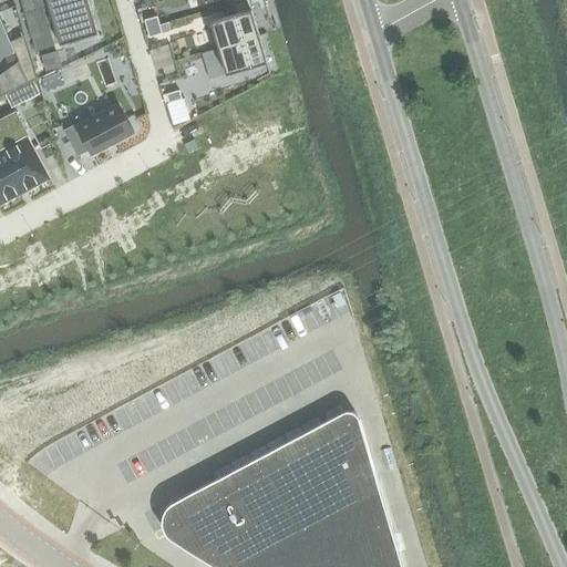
[(45,0),(59,44),(96,33),(86,0),(45,0)]
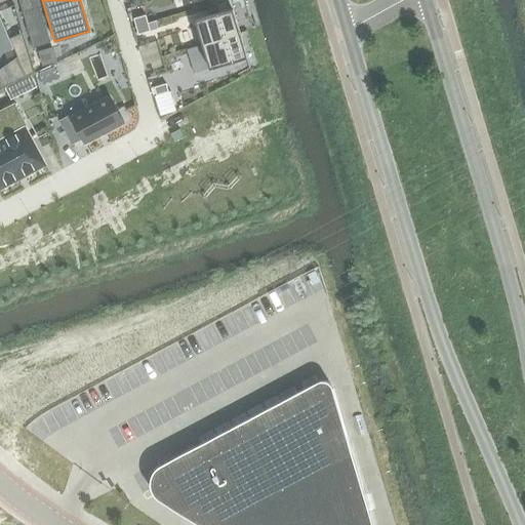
[(216,12),(194,19),(202,44),(240,33),(230,0),(218,0),(213,2),(216,12)]
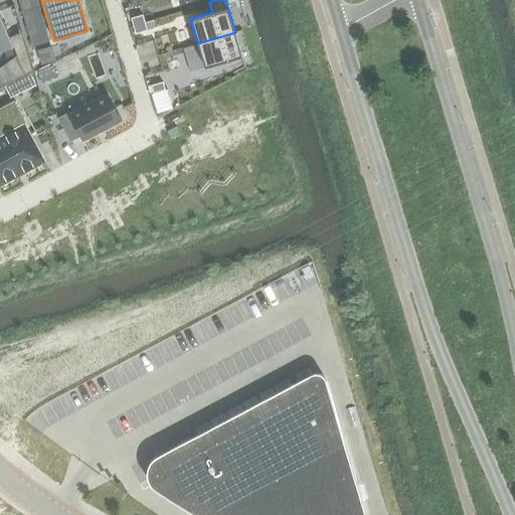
[(38,6),(21,11),(31,47),(49,42),(38,6)]
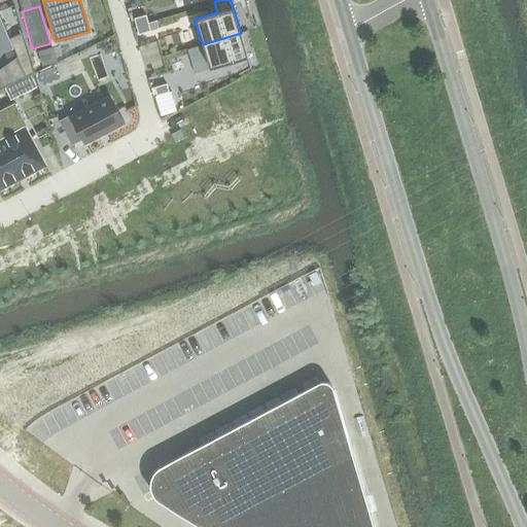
[(145,15),(133,19),(136,27),(147,23),(145,15)]
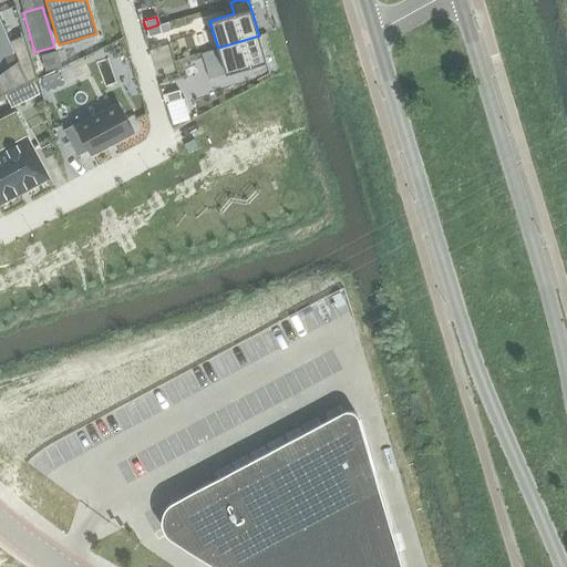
[(0,59),(12,53),(0,24),(0,59)]
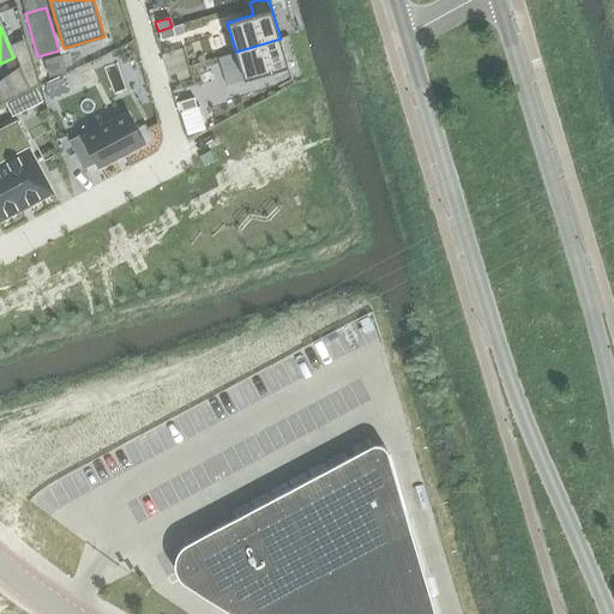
[(172,26),(158,31),(161,41),(174,36),(172,26)]
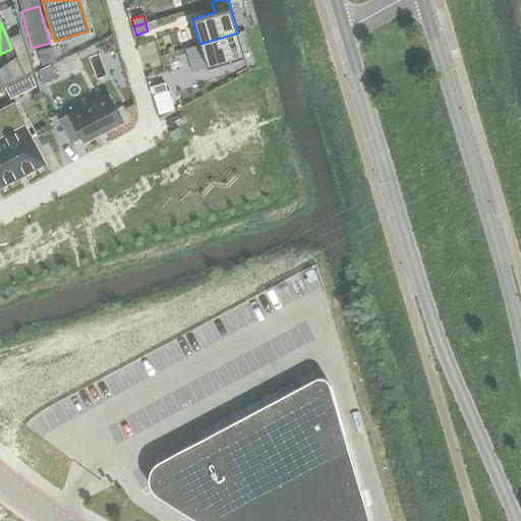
[(0,87),(32,71),(20,33),(9,39),(13,48),(17,57),(0,68),(0,87)]
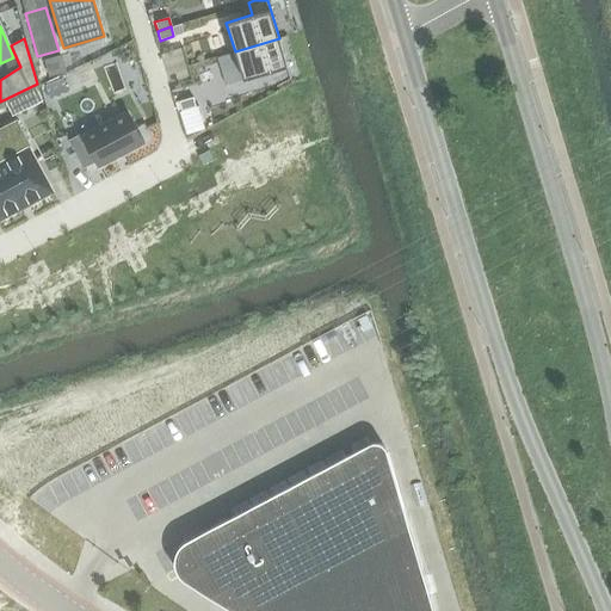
[(279,38),(235,51),(244,80),(287,67),(288,67),(279,38)]
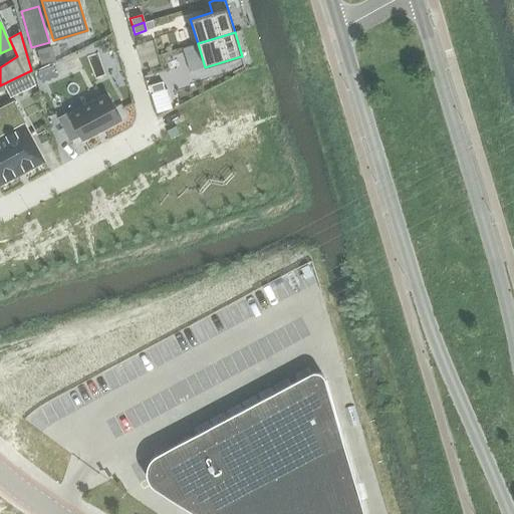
[(52,66),(36,72),(41,82),(56,76),(52,66)]
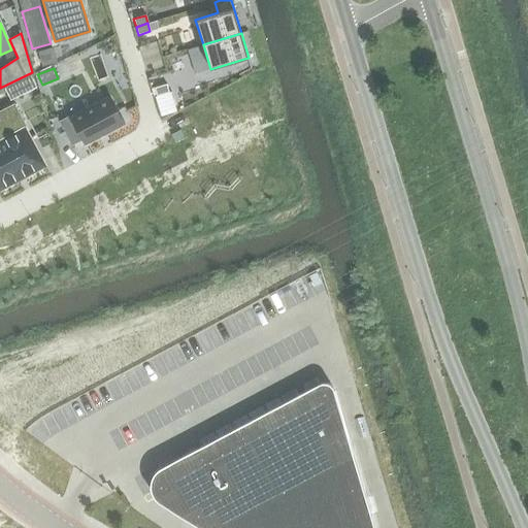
[(31,75),(19,81),(25,94),(36,88),(31,75)]
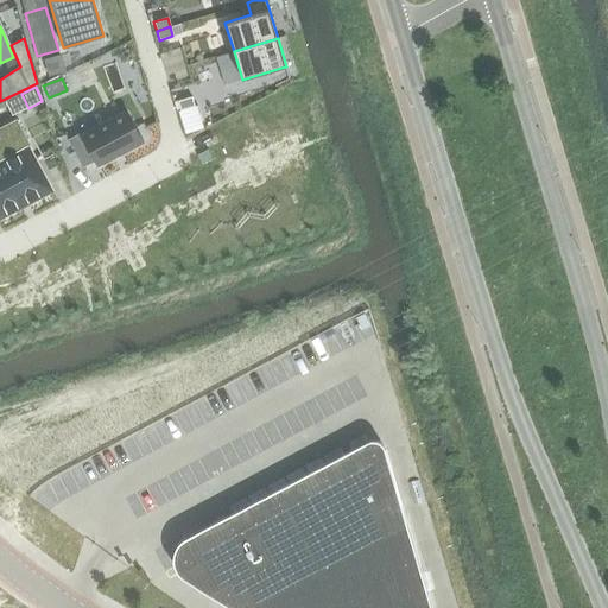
[(190,94),(177,99),(179,107),(194,103),(190,94)]
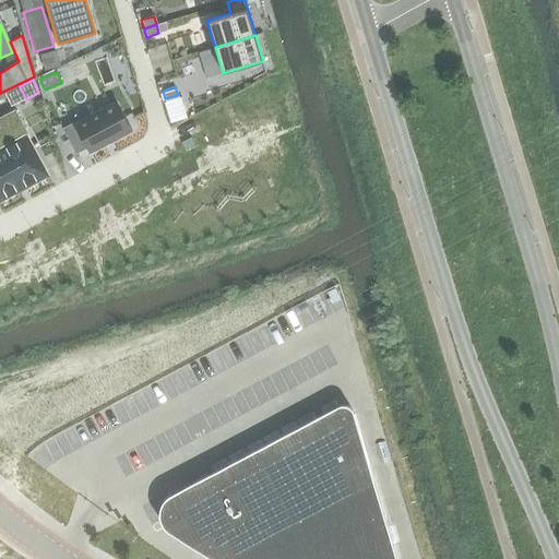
[(86,147),(90,153),(131,131),(116,103),(74,125),(73,122),(61,128),(63,131),(75,154),(86,147)]
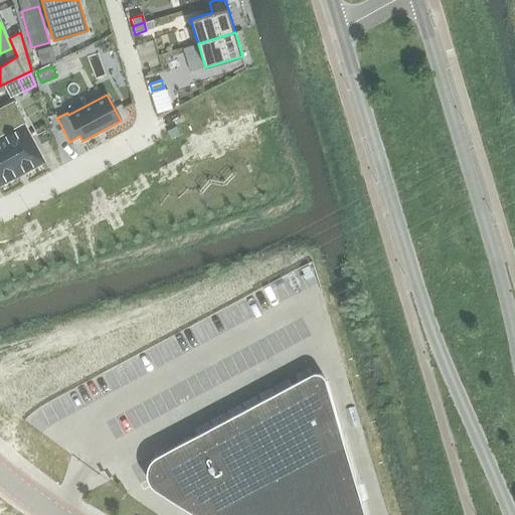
[(0,118),(0,183),(42,161),(24,128),(26,127),(13,103),(0,109),(0,116),(1,118),(0,118)]
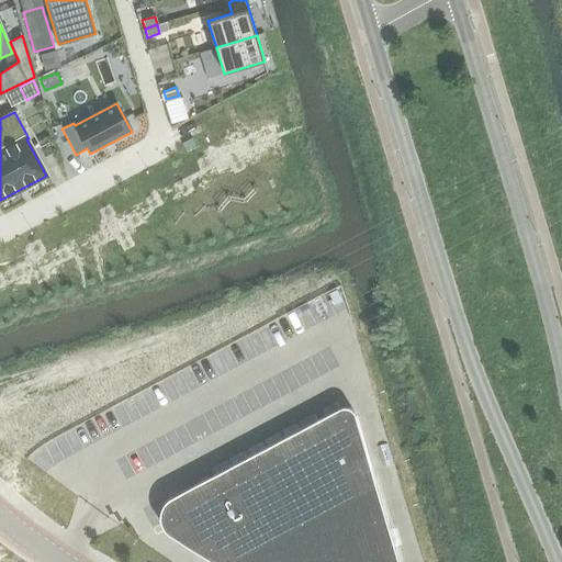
[(53,153),(48,143),(40,148),(44,157),(53,153)]
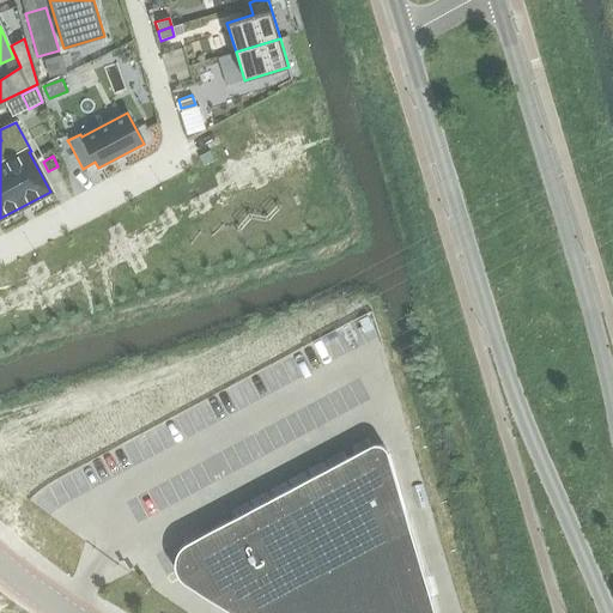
[(369,447),(200,536),(236,604),(230,612),(432,612),(386,454),(383,449),(381,447),(377,445),(375,445),(371,445),(369,447)]
